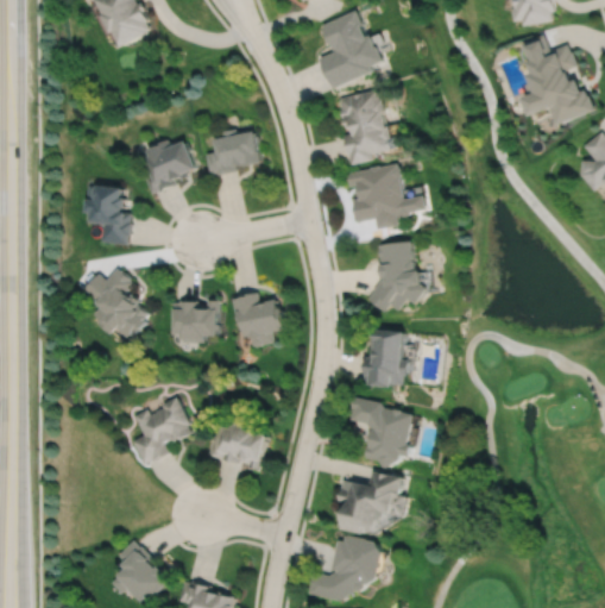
[(95,0),(102,13),(101,14),(109,31),(113,30),(121,45),(147,32),(146,31),(151,29),(147,22),(150,20),(144,10),(147,8),(143,1),(138,4),(136,0),(95,0)]
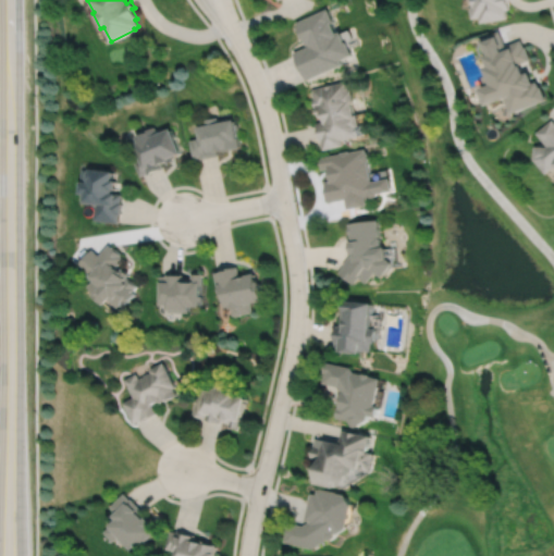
[(471,0),(472,5),(469,10),(471,19),(478,17),(479,23),(506,19),(504,10),(508,10),(506,0),(471,0)]
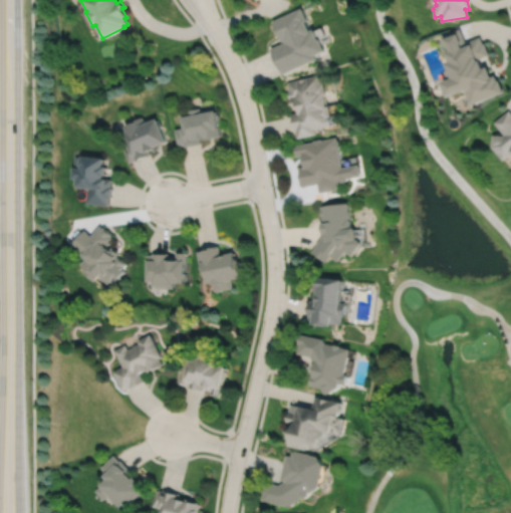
[(299,8),(270,21),(273,25),(271,26),(276,37),(277,37),(280,42),(282,41),(282,42),(268,49),(275,66),(277,65),(280,74),(313,60),(311,55),(322,51),(317,38),(315,39),(311,29),(307,31),(303,21),(305,21),(299,8)]
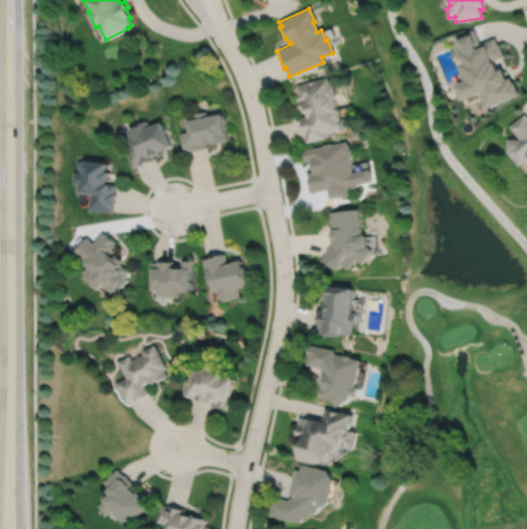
[(474,29),(455,37),(466,63),(462,65),(468,81),(458,85),(465,101),(481,94),(488,109),(520,95),(515,83),(514,84),(510,78),(507,79),(503,69),(499,70),(495,63),(494,63),(493,61),(504,57),(499,45),(497,46),(494,38),(479,43),(474,29)]
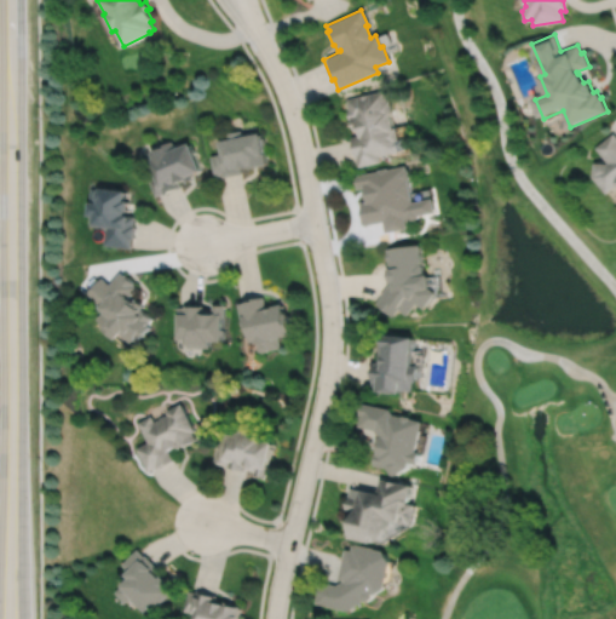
[(383,91),(344,99),(346,109),(345,109),(349,122),(350,122),(352,132),(355,131),(356,137),(349,138),(353,160),(355,159),(357,168),(379,162),(378,158),(397,153),(396,152),(404,150),(402,139),(396,141),(393,129),(391,129),(387,116),(390,115),(387,101),(385,102),(383,91)]
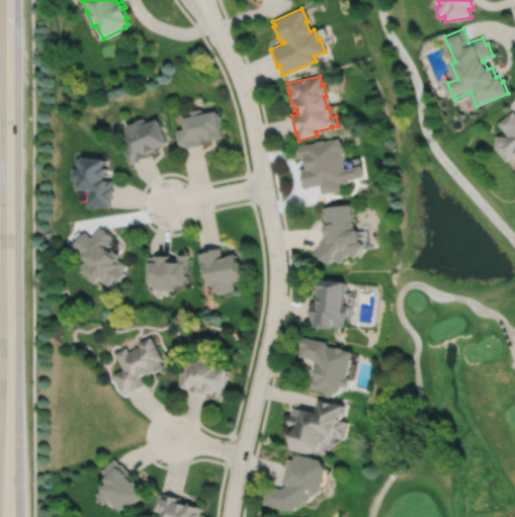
[(200,109),(187,111),(188,116),(182,117),(185,128),(174,131),(177,148),(184,147),(185,149),(201,146),(200,142),(206,141),(206,142),(215,140),(215,139),(223,138),(221,131),(222,130),(219,111),(201,114),(200,109)]
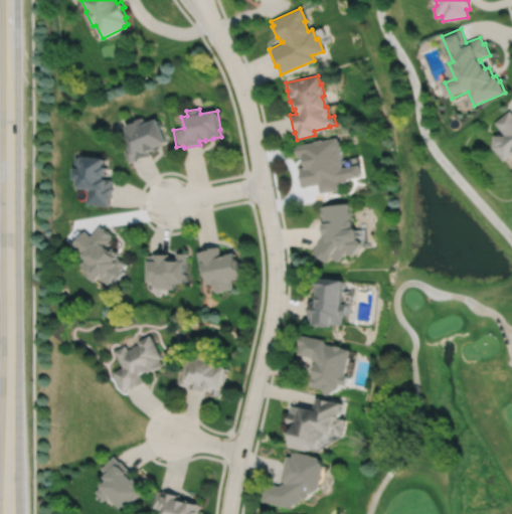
[(493,147),(505,161),(511,154),(511,114),(509,111),(495,124),(505,136),(504,137),(494,136),(493,147)]
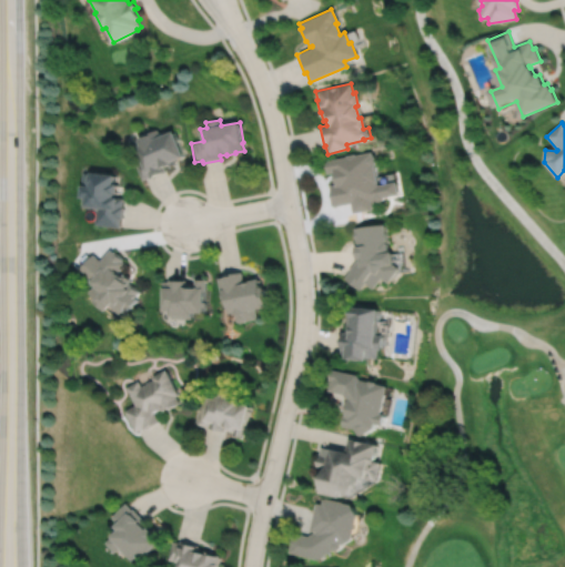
[(173,131),(160,137),(158,131),(157,131),(155,130),(144,134),(145,137),(138,140),(140,145),(135,147),(141,160),(134,163),(141,180),(149,178),(149,179),(165,172),(163,168),(169,165),(170,168),(178,164),(177,161),(184,158),(173,131)]
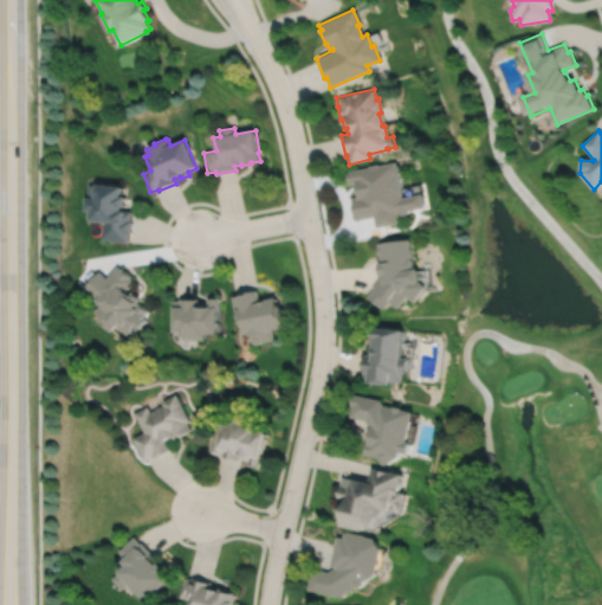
[(395,166),(394,162),(376,166),(376,165),(367,167),(367,168),(343,172),(345,186),(354,185),(356,198),(349,199),(354,221),(373,218),(375,229),(396,224),(394,214),(396,213),(400,217),(406,216),(408,211),(422,208),(420,195),(401,199),(397,177),(399,174),(397,168),(395,166)]
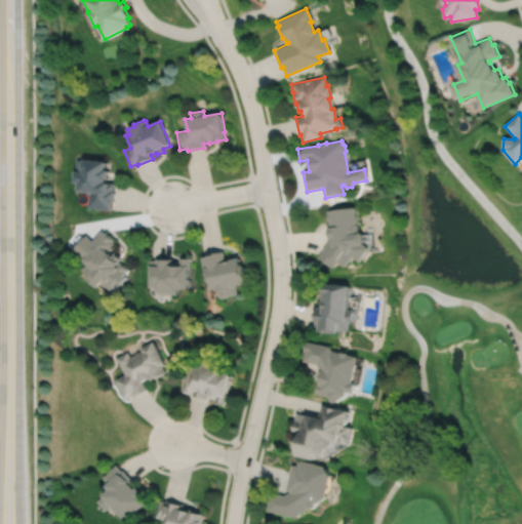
[(106,162),(83,160),(81,159),(81,160),(75,160),(73,172),(74,172),(73,183),(78,184),(77,192),(87,193),(86,207),(110,210),(110,203),(112,203),(113,192),(112,192),(113,184),(105,183),(105,180),(107,180),(108,170),(105,170),(106,162)]
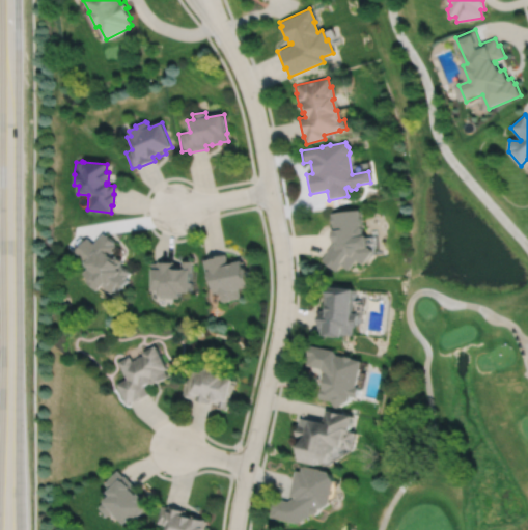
[(367,248),(365,238),(361,238),(360,228),(359,228),(357,211),(330,214),(332,231),(331,231),(332,244),(325,253),(326,254),(321,261),(335,272),(339,266),(346,271),(355,260),(361,266),(371,252),(367,248)]
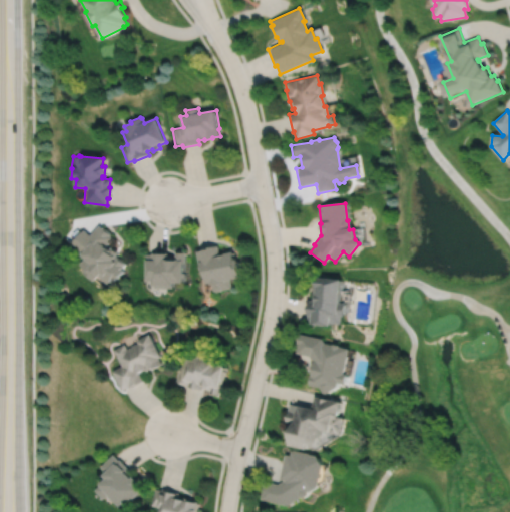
[(101,227),(100,228),(97,225),(88,236),(82,230),(69,244),(84,258),(75,268),(92,283),(97,277),(107,285),(111,280),(114,283),(123,272),(120,270),(125,265),(116,257),(118,253),(111,247),(109,249),(105,246),(112,238),(109,236),(110,234),(101,227)]
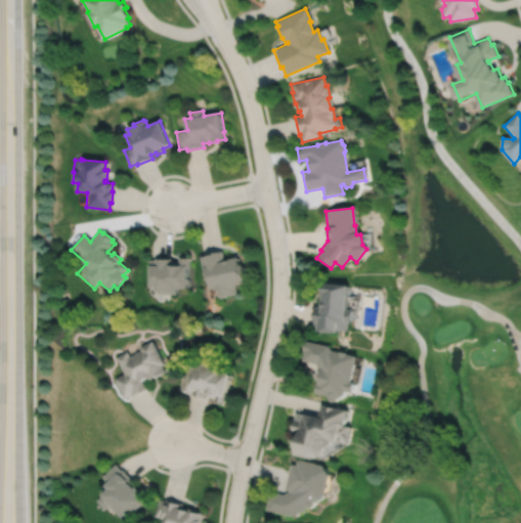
[(223,298),(234,296),(233,288),(235,288),(235,287),(245,285),(242,266),(239,267),(237,259),(228,260),(228,262),(222,263),(220,252),(206,255),(206,256),(199,257),(203,275),(206,274),(209,291),(214,291),(215,298),(218,299),(222,299),(223,298)]
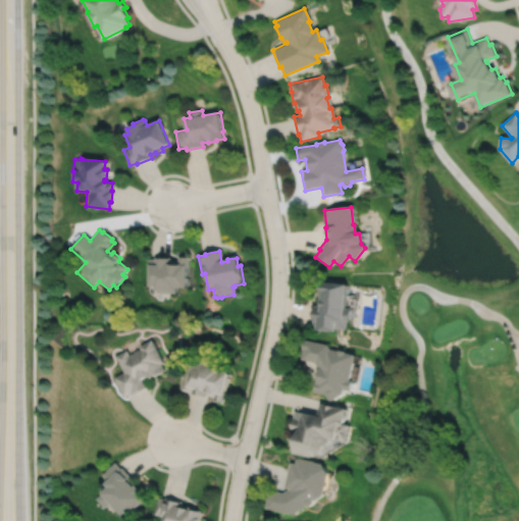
[(147,259),(146,276),(149,276),(149,287),(155,288),(155,294),(174,294),(174,293),(177,293),(177,289),(188,289),(188,257),(177,257),(177,261),(170,261),(170,258),(154,258),(154,259),(147,259)]
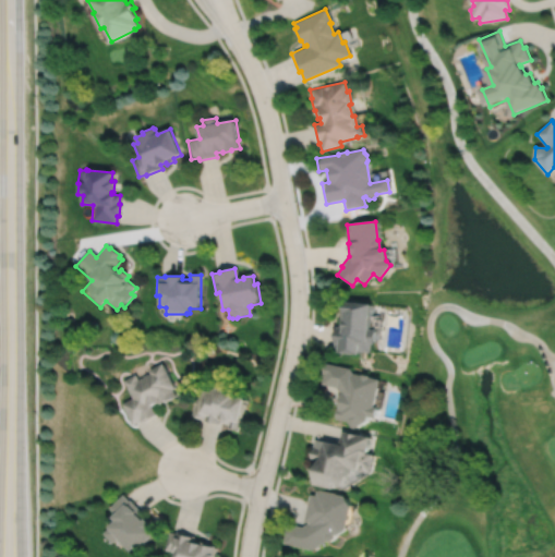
[(370,306),(344,303),(342,311),(339,311),(338,328),(334,328),(332,344),(333,344),(333,352),(337,353),(337,355),(358,356),(359,353),(369,353),(370,346),(372,346),(374,331),(368,330),(370,306)]
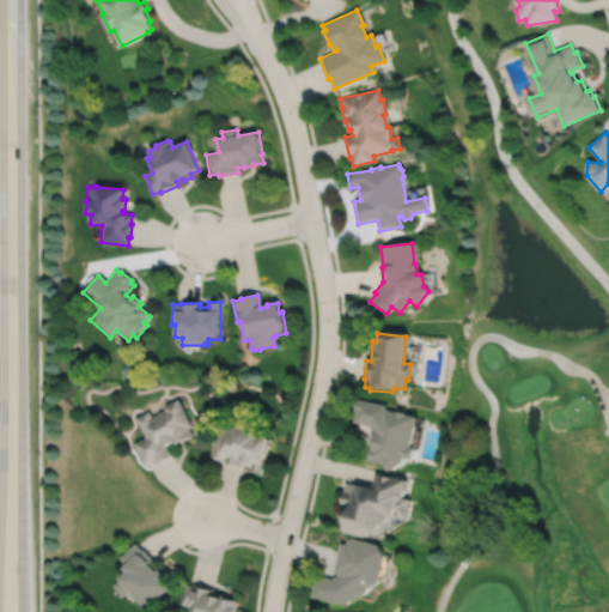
[(177,400),(163,407),(164,411),(162,413),(162,411),(156,414),(157,416),(151,418),(148,412),(135,419),(145,438),(133,444),(145,468),(153,464),(154,466),(171,458),(166,448),(172,444),(174,447),(193,437),(189,429),(192,428),(177,400)]
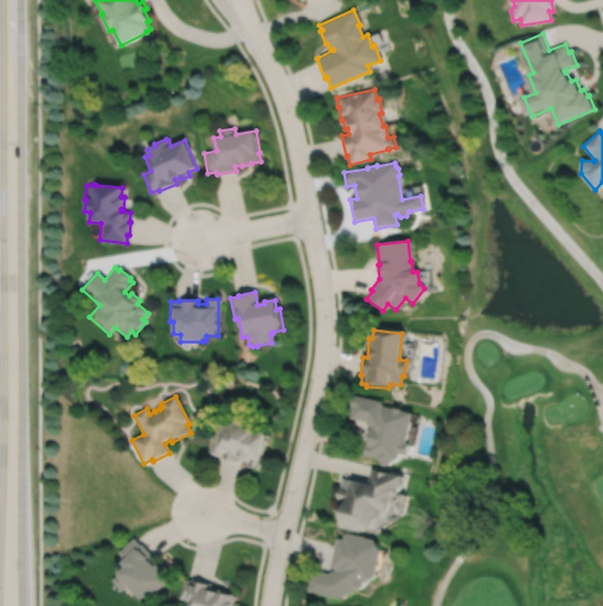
[(397,460),(398,455),(405,458),(409,446),(404,445),(410,415),(399,413),(399,410),(391,409),(391,410),(382,408),(378,402),(351,396),(347,408),(350,409),(347,419),(364,422),(369,429),(361,457),(376,460),(380,467),(384,469),(397,460)]
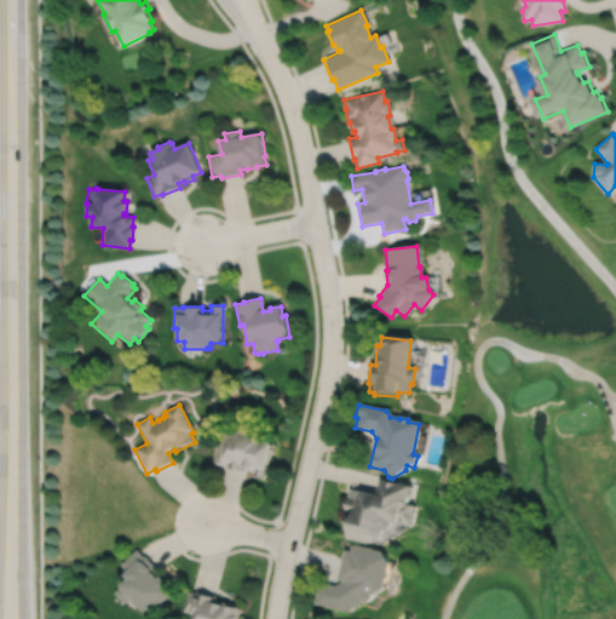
[(258,435),(236,430),(235,434),(234,434),(232,436),(219,434),(213,463),(224,465),(224,466),(242,471),(243,468),(252,470),(251,475),(263,477),(269,447),(258,443),(259,440),(257,439),(258,435)]
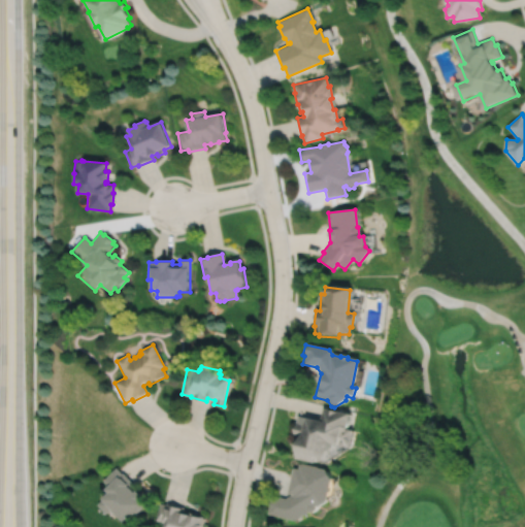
[(333,442),(348,446),(351,431),(345,429),(349,415),(323,409),(320,423),(295,417),(291,434),(294,435),(291,450),(292,450),(291,456),(315,461),(316,455),(324,457),(326,448),(328,448),(333,445),(333,442)]
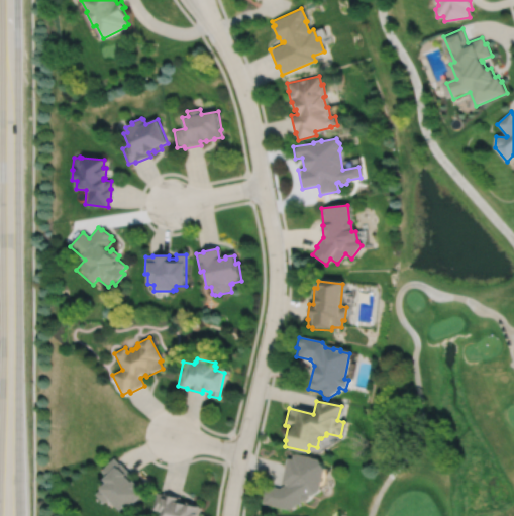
[(285,484),(281,483),(286,457),(291,458),(292,452),(317,458),(323,468),(318,490),(308,496),(308,498),(304,501),(300,500),(288,509),(261,503),(262,499),(261,499),(263,489),(264,489),(265,485),(279,488),(285,484)]
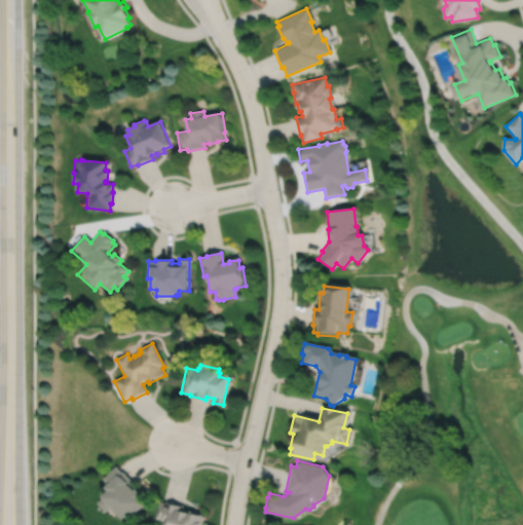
[(112,465),(99,478),(104,483),(101,486),(104,489),(98,495),(99,496),(92,502),(101,511),(105,508),(112,515),(113,513),(121,521),(143,501),(138,495),(139,494),(133,487),(131,489),(127,486),(131,483),(119,471),(118,472),(112,465)]
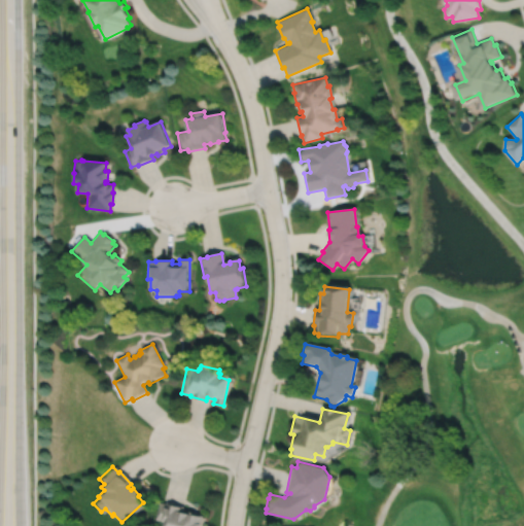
[(155,501),(151,519),(161,521),(159,525),(197,525),(200,515),(193,513),(184,511),(184,512),(179,511),(180,506),(164,502),(164,503),(155,501)]
